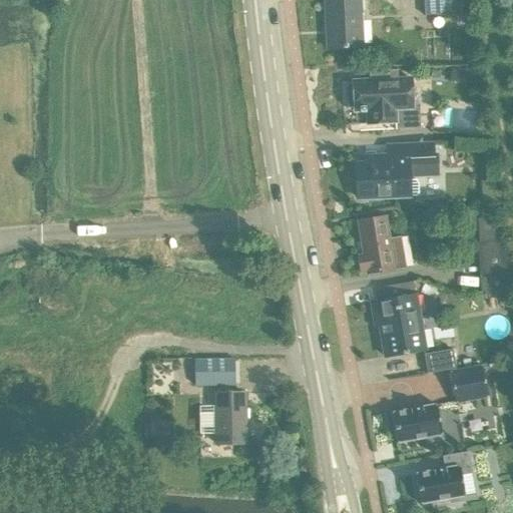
[(325,0),(328,49),(360,47),(357,0),(325,0)]
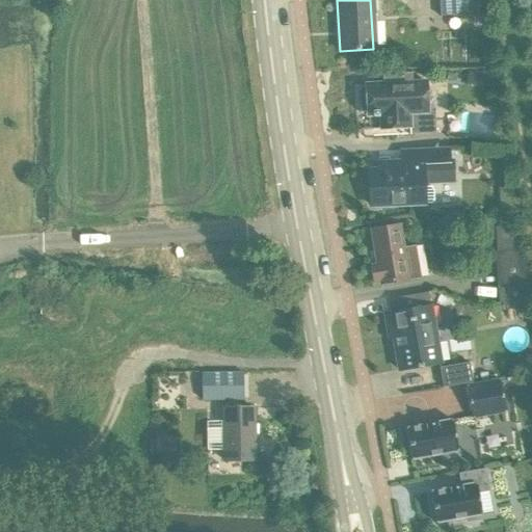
[(437,0),(440,17),(466,16),(463,0),(437,0)]
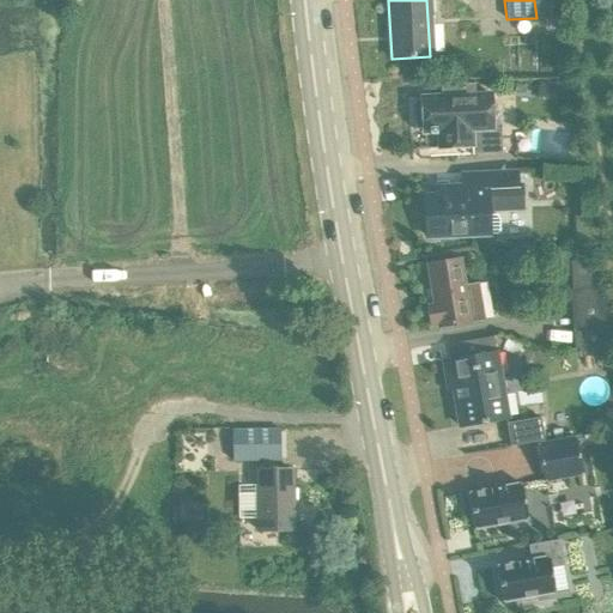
[(422,101),(413,101),(414,129),(423,129),(423,133),(429,133),(429,135),(435,135),(435,133),(437,133),(438,149),(455,147),(460,147),(471,146),(472,146),(472,144),(472,131),(492,131),(492,129),(492,128),(497,125),(497,113),(491,110),(490,93),(481,95),(473,95),(466,95),(466,85),(441,86),(441,96),(420,97),(422,101)]
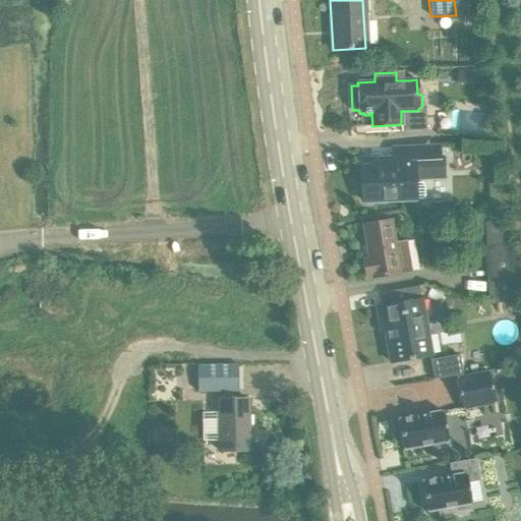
[(433,158),(416,159),(416,171),(433,170),(433,158)]
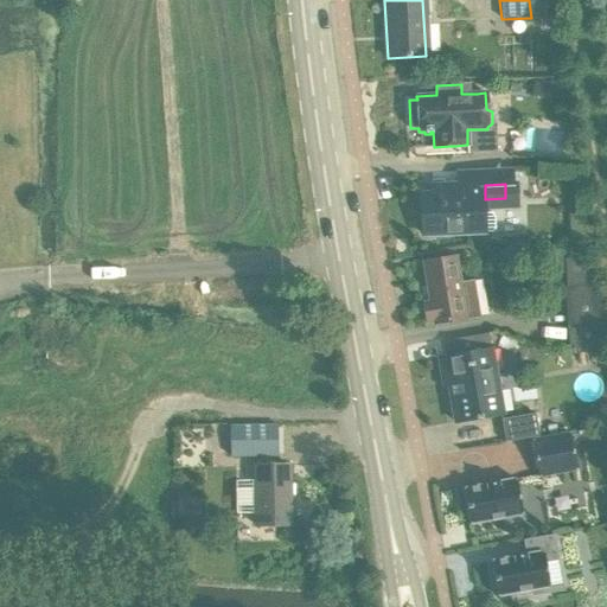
[(433,193),(421,195),(423,235),(483,232),(492,231),(494,229),(493,216),(491,213),(481,213),(481,210),(480,185),(457,186),(432,186),(433,193)]
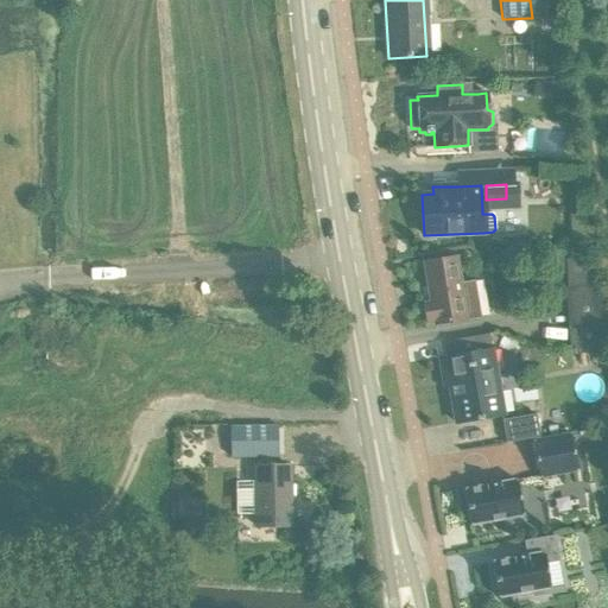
[(432,321),(434,323),(479,316),(477,312),(473,282),(461,284),(456,257),(423,263),(430,302),(422,303),(425,322),(432,321)]
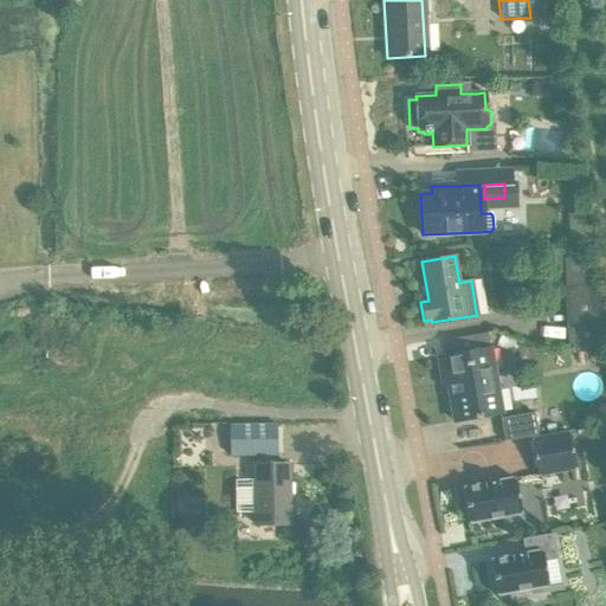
[(565,258),(566,285),(566,287),(563,287),(566,307),(597,304),(595,285),(590,285),(587,257),(565,258)]
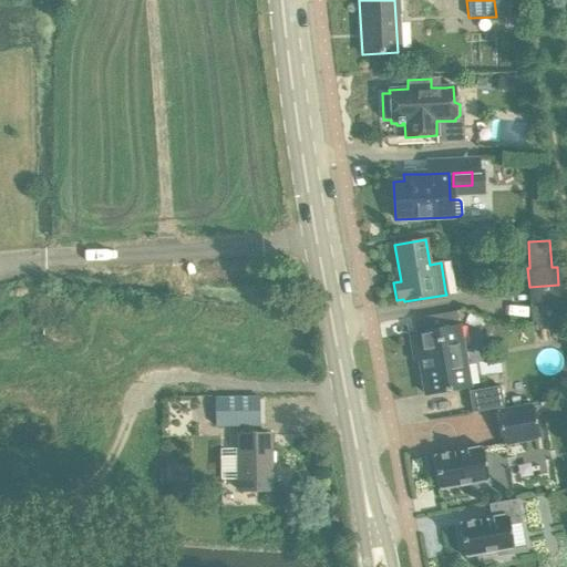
[(529,287),(531,305),(532,322),(565,323),(564,302),(559,303),(558,285),(529,287)]
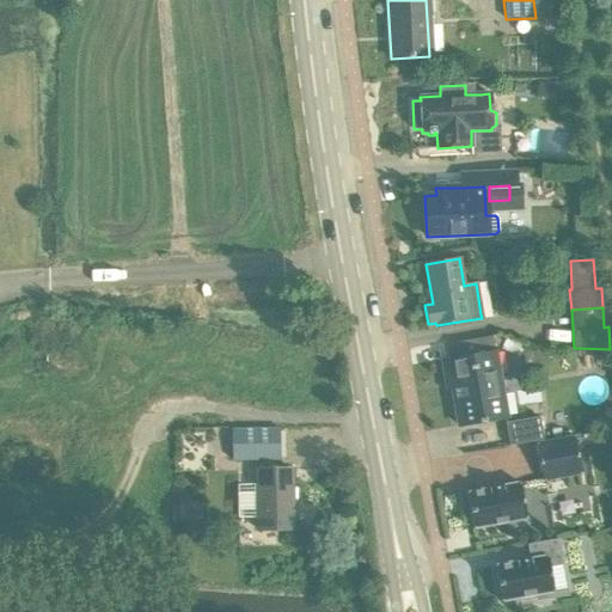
[(451,380),(459,426),(507,417),(491,336),(454,343),(457,357),(442,360),(446,380),(451,380)]
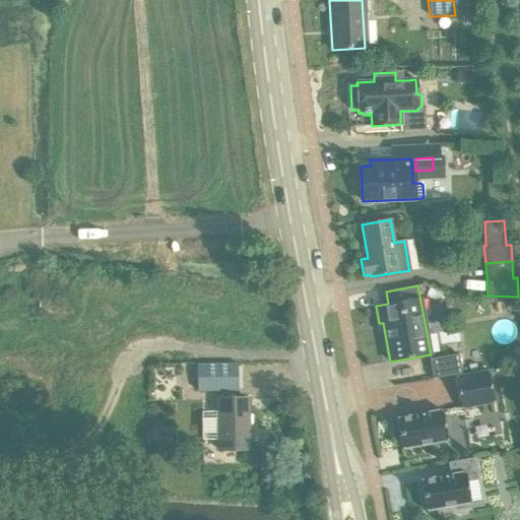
[(433,379),(461,374),(458,353),(429,359),(433,379)]
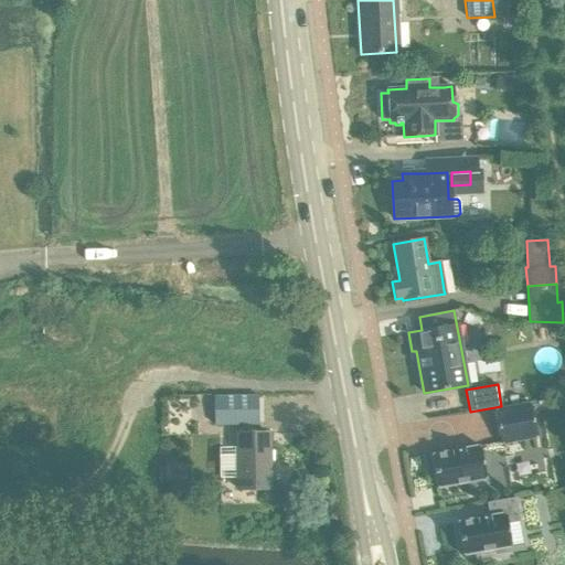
[(258,396),(215,397),(215,425),(258,424),(258,396)]
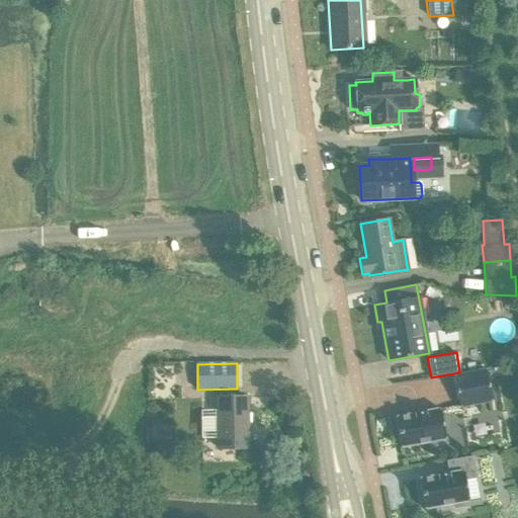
[(486,369),(454,375),(460,406),(460,407),(492,401),(486,369)]
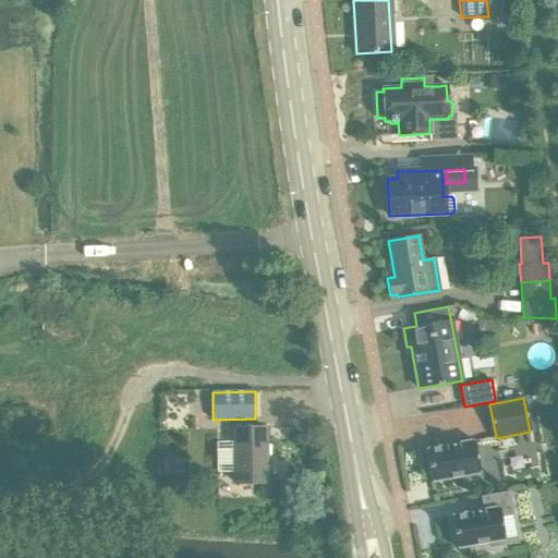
[(233,428),(233,456),(234,483),(267,483),(266,428),(233,428)]
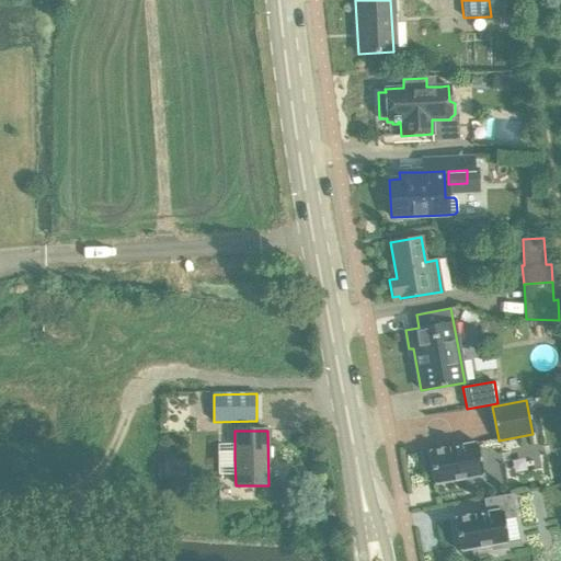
[(427,451),(433,484),(466,478),(466,482),(482,479),(476,443),(460,446),(460,445),(447,447),(447,448),(427,451)]
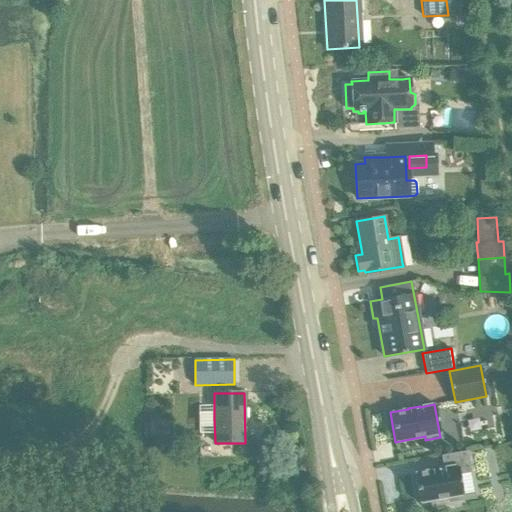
[(413,473),(418,503),(448,497),(448,501),(463,498),(459,474),(470,472),(466,451),(441,456),(443,467),(431,469),(431,470),(413,473)]
